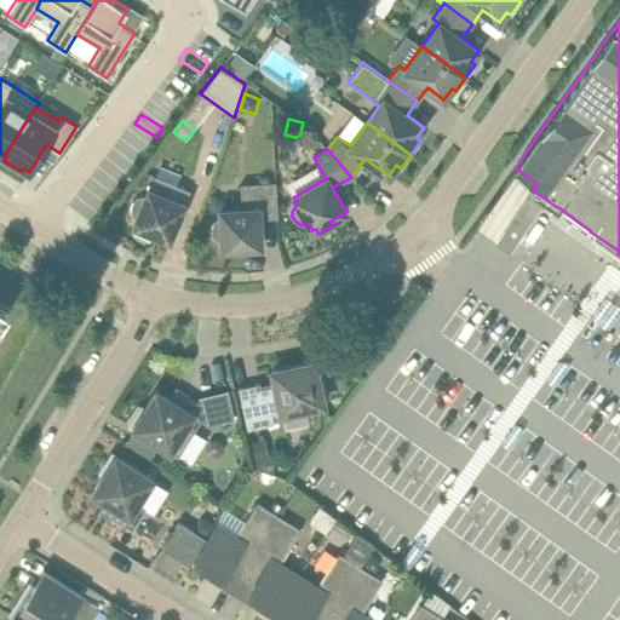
[(190,190),(154,176),(145,195),(141,195),(136,196),(132,200),(131,205),(131,210),(132,214),(137,218),(133,224),(137,227),(136,231),(151,237),(154,233),(170,240),(190,190)]
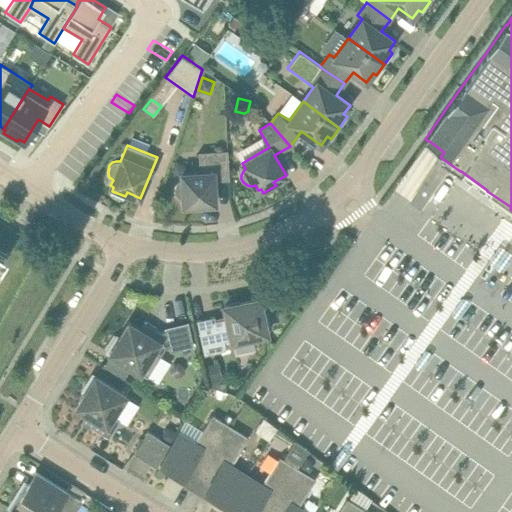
[(228,159),(227,150),(198,152),(200,172),(182,173),(182,179),(178,180),(175,184),(174,188),(174,192),(176,195),(179,198),(183,199),(184,205),(187,205),(187,209),(202,208),(202,204),(216,203),(214,180),(229,179),(228,159)]
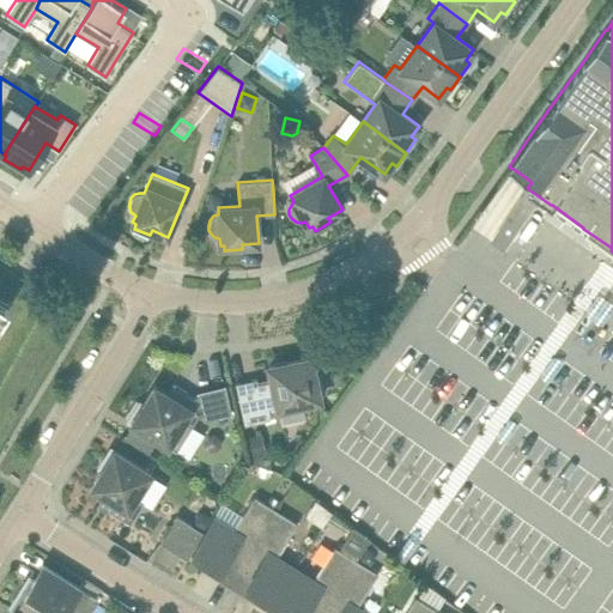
[(611,301),(602,295),(586,315),(594,322),(611,301)]
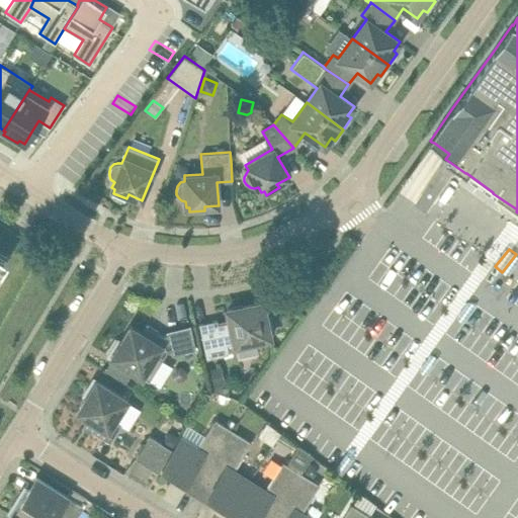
[(477,306),(469,300),(456,318),(463,323),(477,306)]
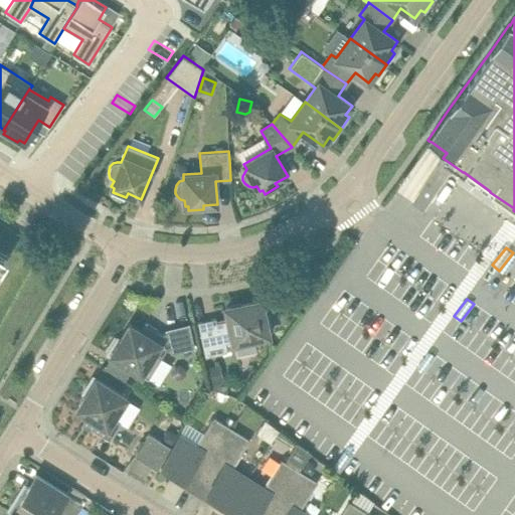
[(198,322),(202,341),(205,356),(227,351),(225,342),(232,341),(233,343),(269,336),(268,330),(272,329),(269,314),(265,315),(262,300),(225,308),(228,320),(216,322),(215,318),(198,322)]
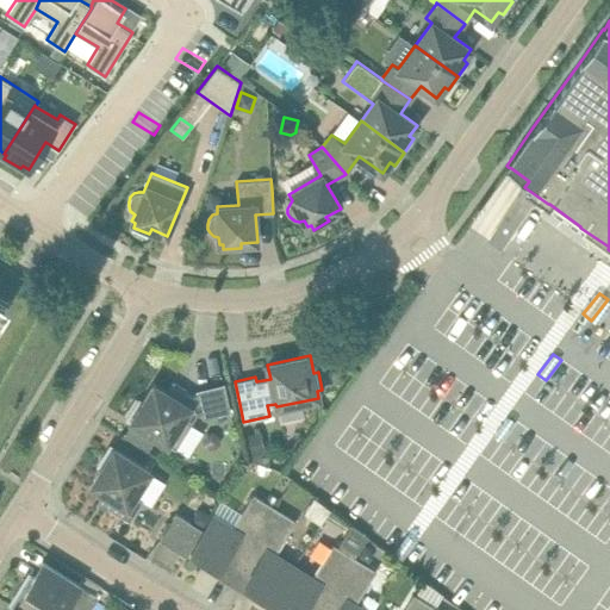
[(128,418),(148,431),(167,443),(182,419),(191,424),(197,415),(201,414),(203,418),(231,411),(224,384),(197,390),(198,394),(191,396),(173,384),(174,381),(173,380),(166,392),(154,384),(142,403),(139,400),(128,418)]
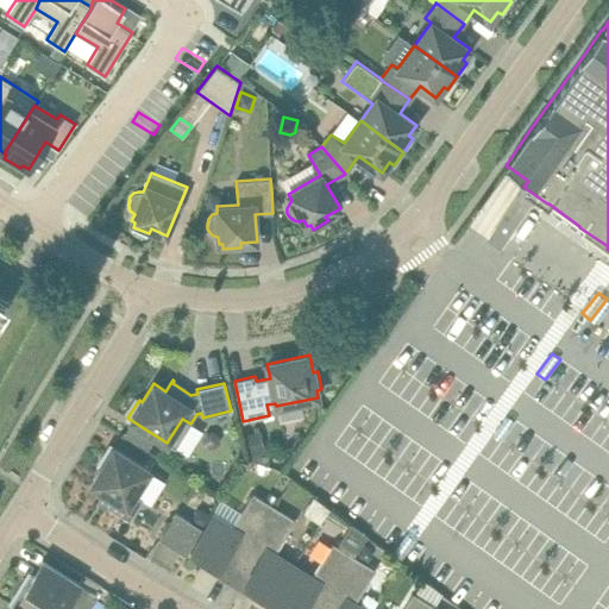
[(514,422),(506,416),(490,437),(498,443),(514,422)]
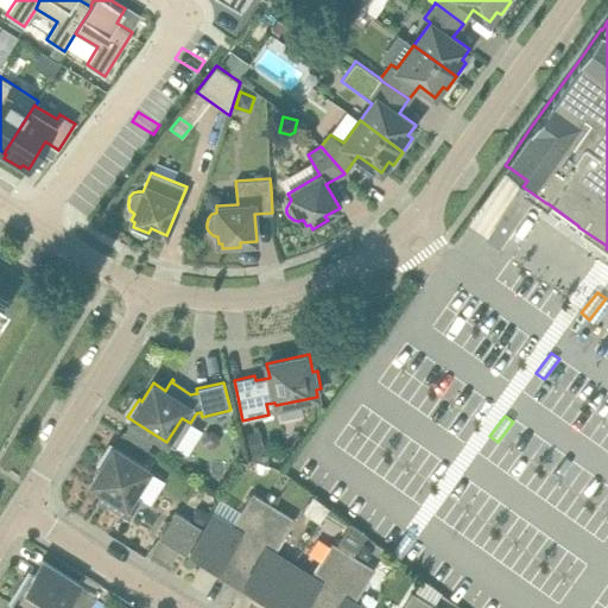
[(130,519),(143,499),(134,494),(150,469),(111,445),(99,463),(102,464),(90,483),(102,491),(95,502),(96,502),(99,500),(130,519)]
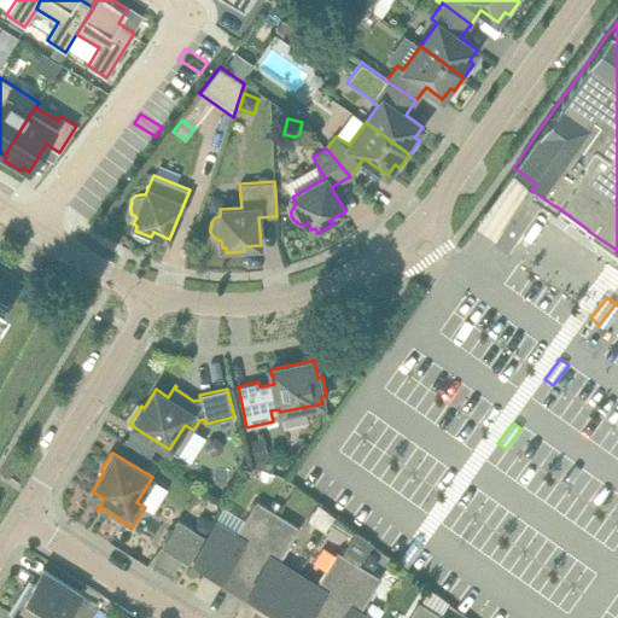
[(231,589),(278,513),(275,512),(268,507),(257,500),(235,534),(216,522),(193,558),(219,575),(216,581),(231,589)]
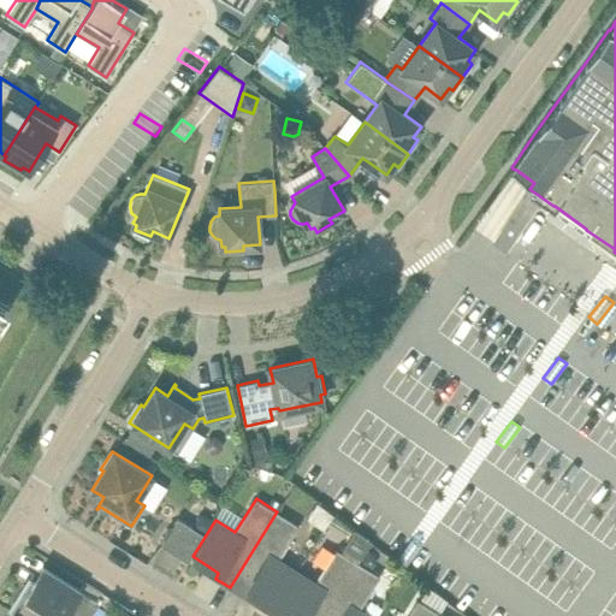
[(272,498),(267,505),(274,510),(279,502),(272,498)]
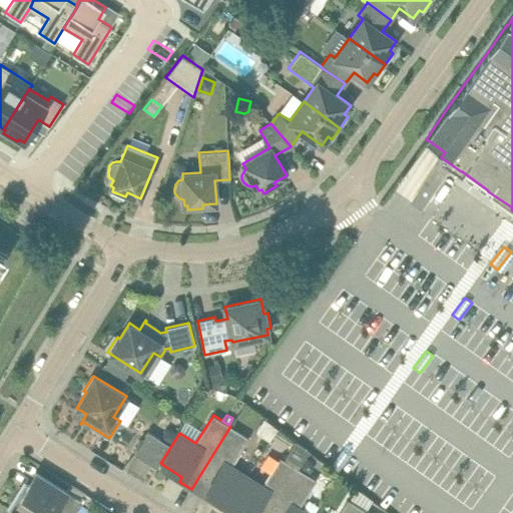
[(228,506),(246,475),(231,466),(249,438),(230,426),(191,489),(204,498),(207,493),(228,506)]
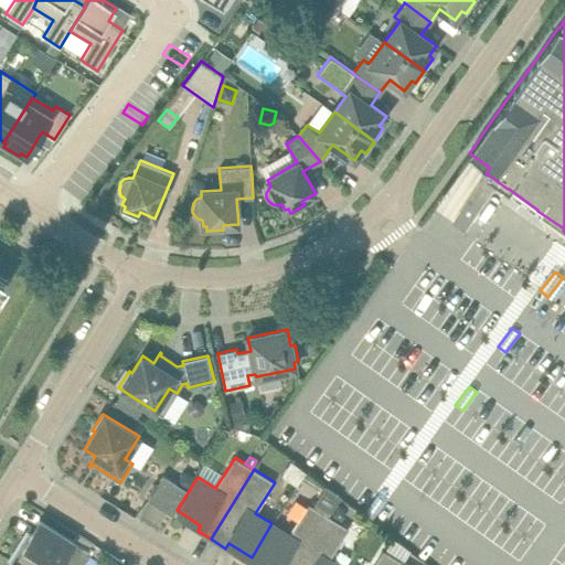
[(163,475),(159,481),(148,499),(172,515),(176,510),(188,490),(163,475)]
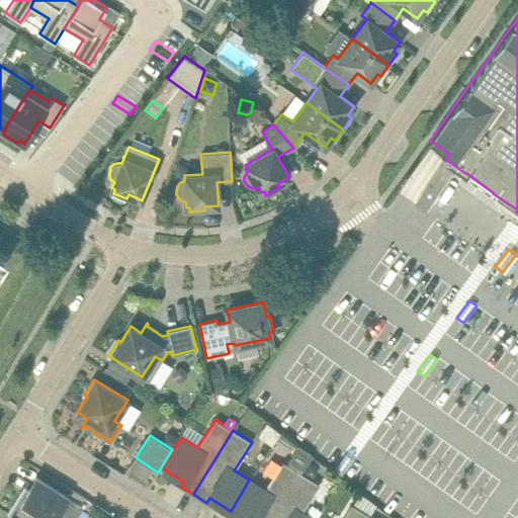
[(349,459),(346,457),(334,473),(341,479),(353,462),(349,459)]
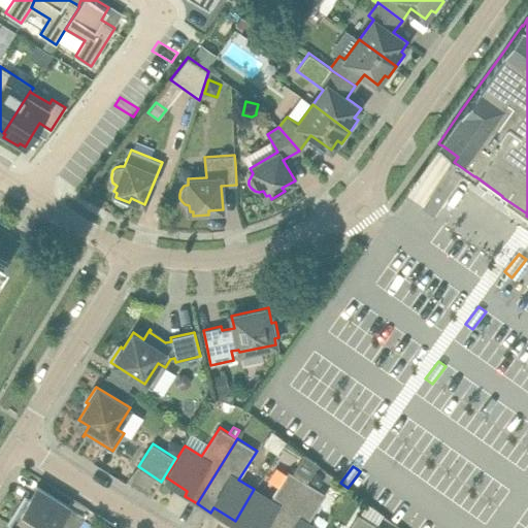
[(277,527),(306,482),(289,470),(270,499),(255,490),(235,521),(246,527),(277,527)]
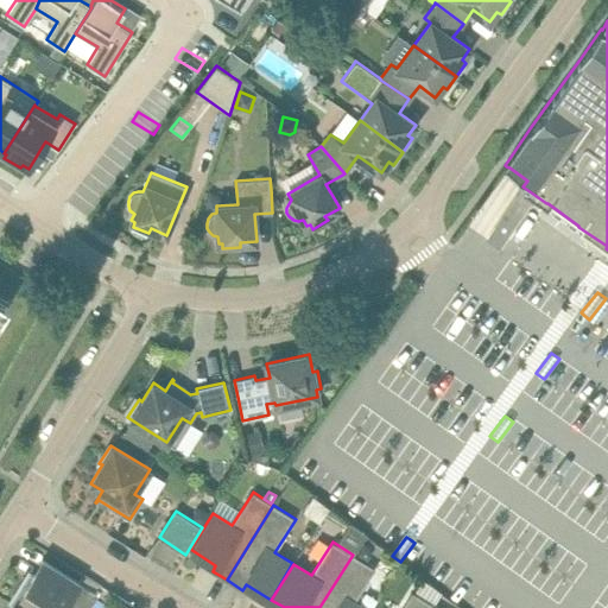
[(353,555),(320,607),(363,607),(354,602),(375,569),(353,555)]
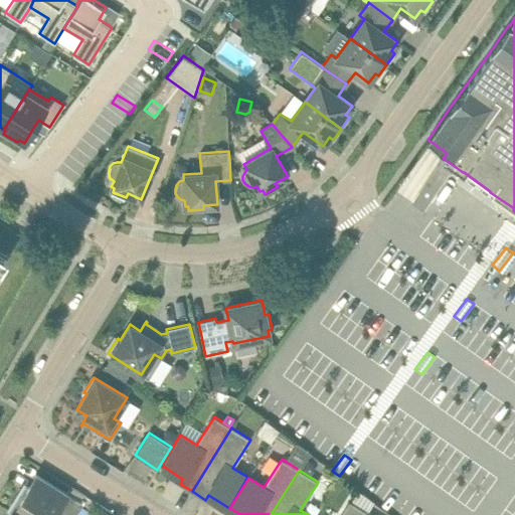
[(7,510),(12,513),(11,514),(13,514),(52,514),(53,514),(55,514),(74,514),(82,503),(36,475),(25,492),(21,490),(7,510)]
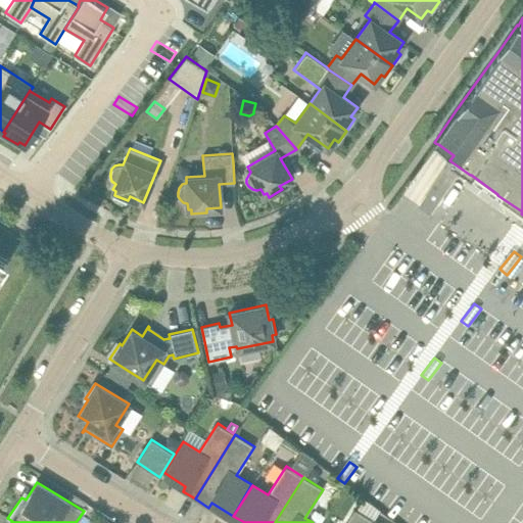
[(371,522),(373,520),(354,509),(345,522),(371,522)]
